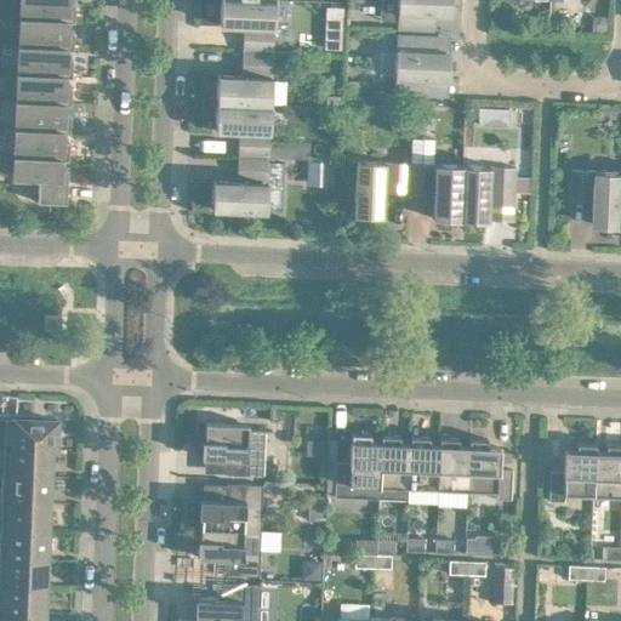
[(20,0),(20,18),(67,21),(67,22),(74,22),(74,3),(68,3),(67,0),(20,0)]
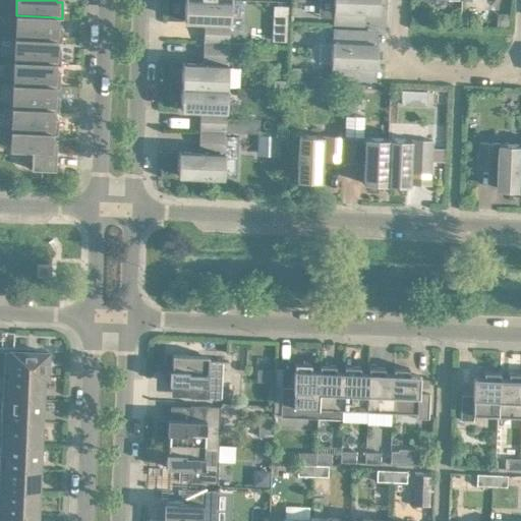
[(205,22),(204,43),(229,45),(231,0),(226,0),(185,0),(184,21),(205,22)]
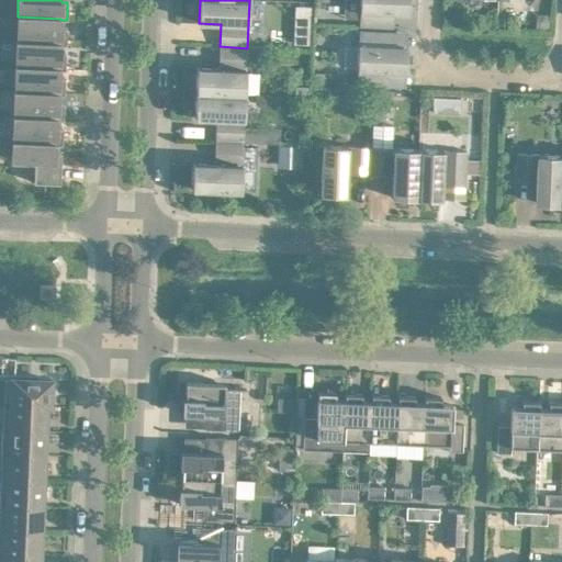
[(360,0),(359,27),(388,29),(388,14),(409,15),(409,0),(360,0)]
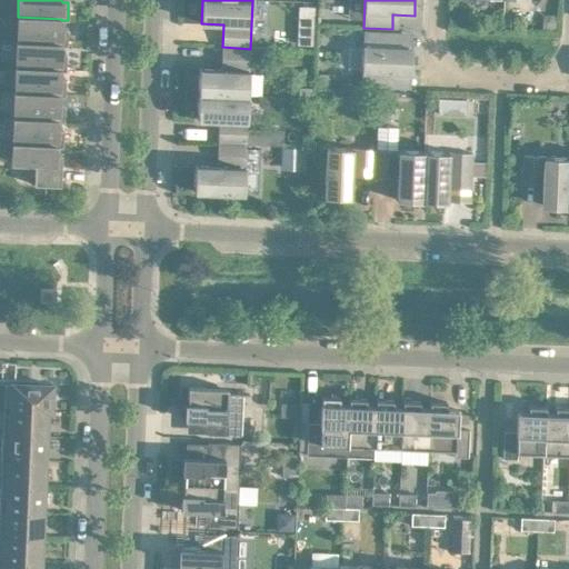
[(299,8),(299,21),(313,21),(313,8),(299,8)]
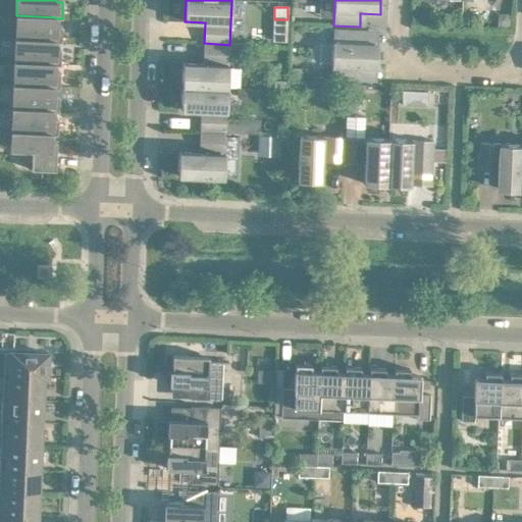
[(413,11),(412,23),(424,24),(424,11),(413,11)]
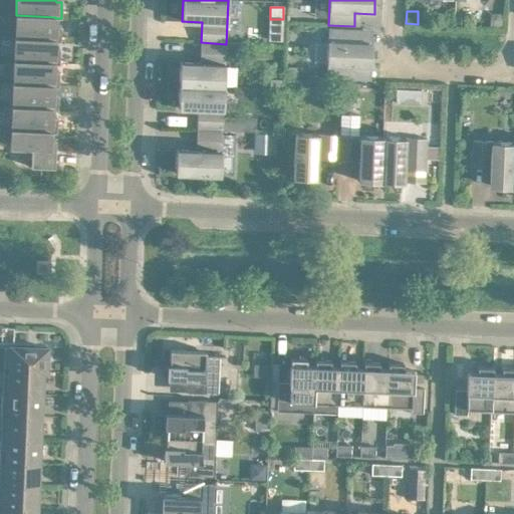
[(491,14),(491,26),(504,27),(504,14),(491,14)]
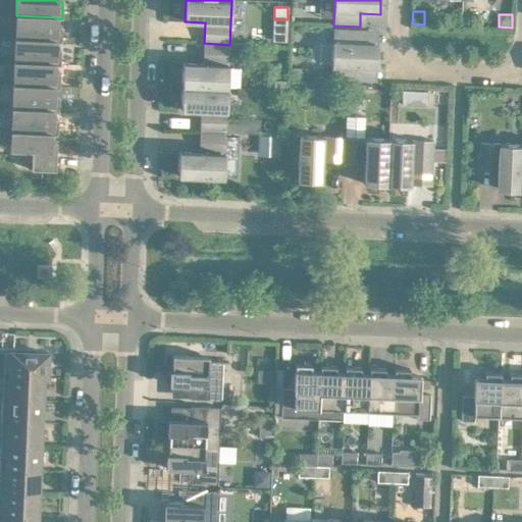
[(16,15),(15,39),(55,41),(61,42),(61,25),(56,25),(56,18),(56,17),(16,15)]
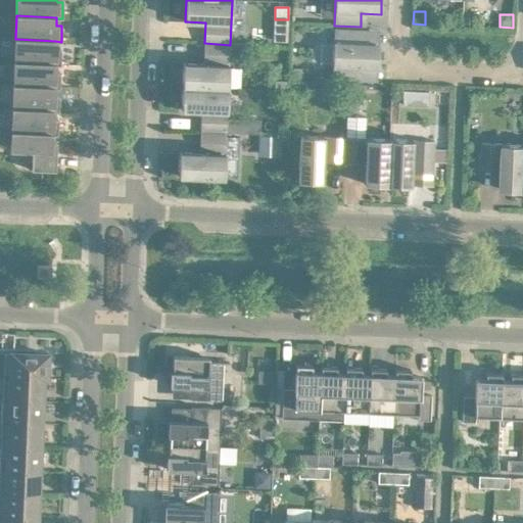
[(334,30),(332,80),(358,81),(359,68),(378,68),(379,45),(365,44),(366,31),(334,30)]
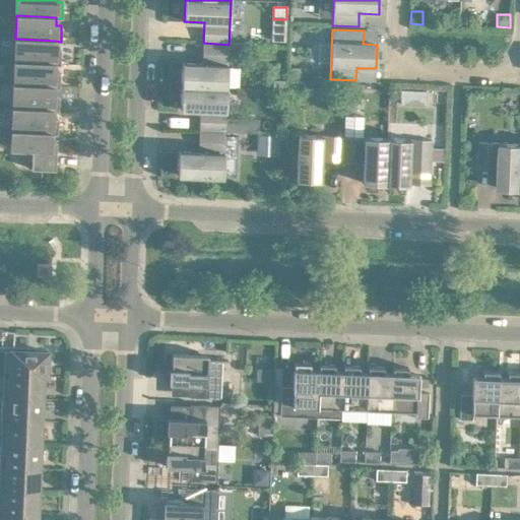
[(15,39),(14,62),(54,64),(60,65),(61,49),(55,49),(55,41),(15,39)]
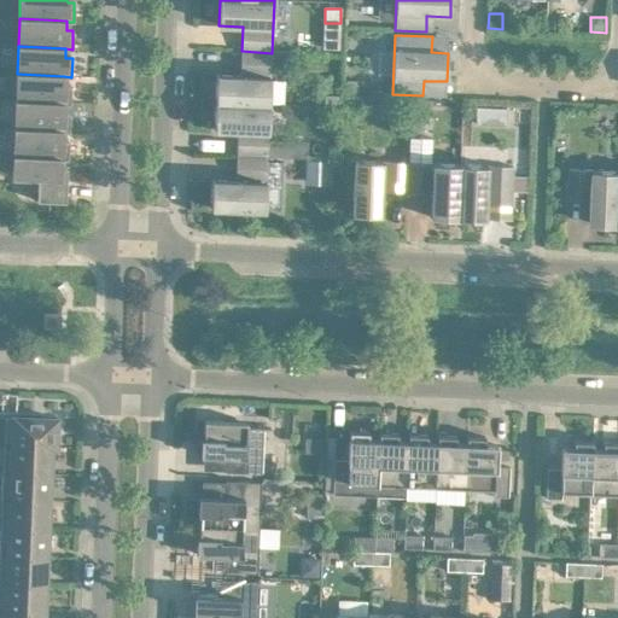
[(216,76),(215,103),(269,105),(272,53),(242,51),(240,76),(216,76)]
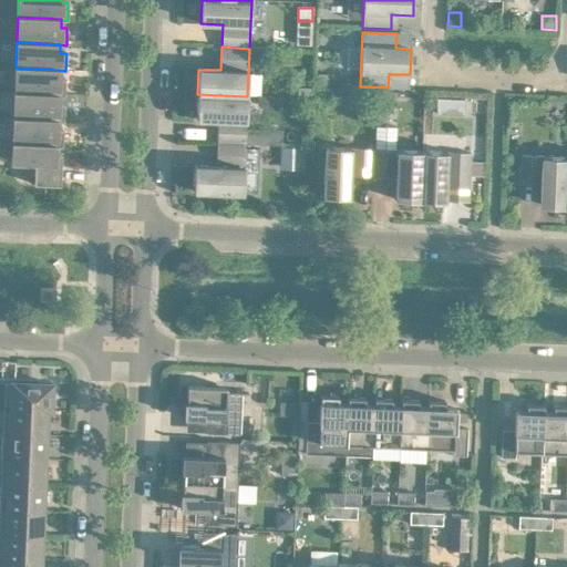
[(16,68),(14,93),(58,94),(58,95),(64,95),(65,79),(59,78),(59,70),(16,68)]
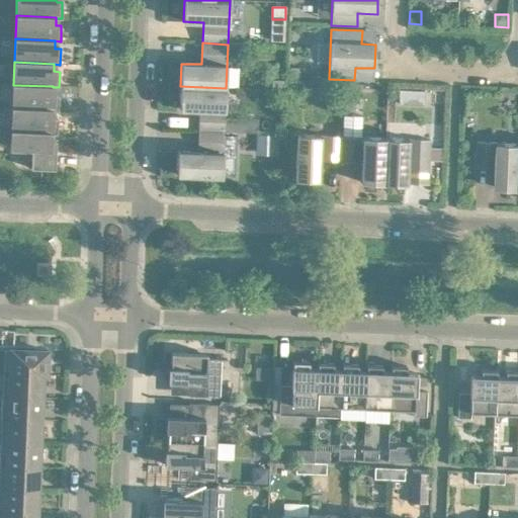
[(289,68),(288,78),(299,78),(299,68),(289,68)]
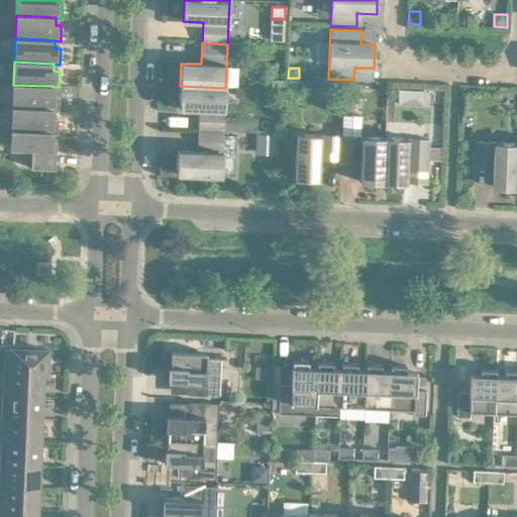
[(271,80),(271,89),(283,89),(284,81),(271,80)]
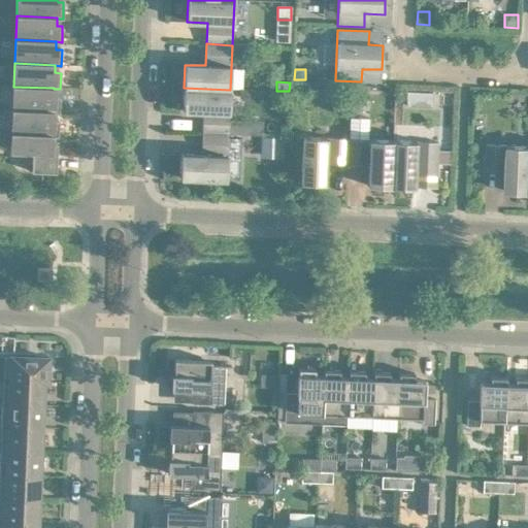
[(13,87),(12,109),(53,111),(53,112),(59,112),(60,96),(54,96),(54,89),(54,88),(13,87)]
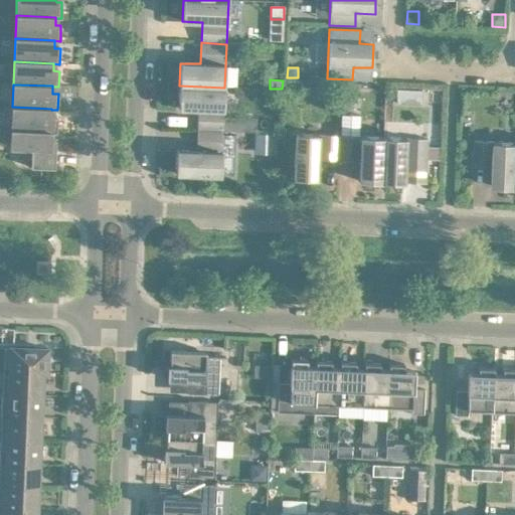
[(198,110),(197,130),(223,131),(224,88),(179,86),(178,109),(198,110)]
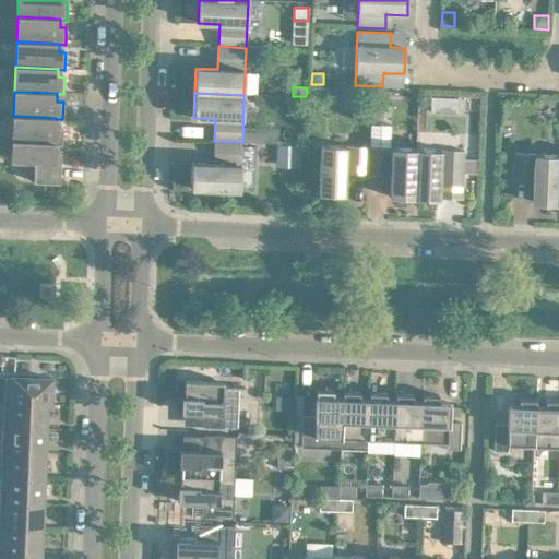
[(376,104),(376,113),(388,114),(388,105),(376,104)]
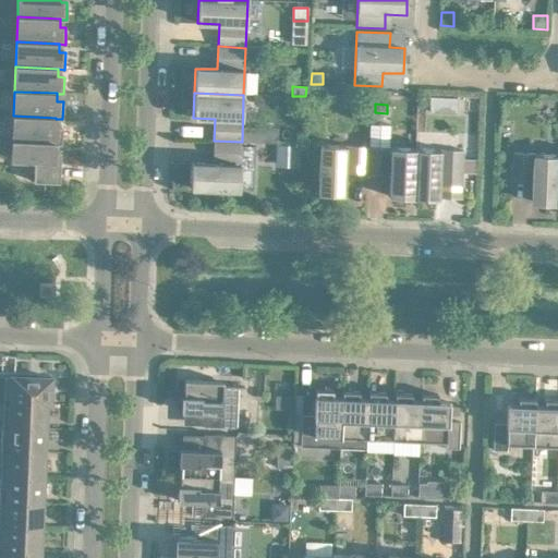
[(13,116),(12,141),(55,143),(55,144),(61,144),(62,126),(56,126),(56,119),(56,118),(13,116)]
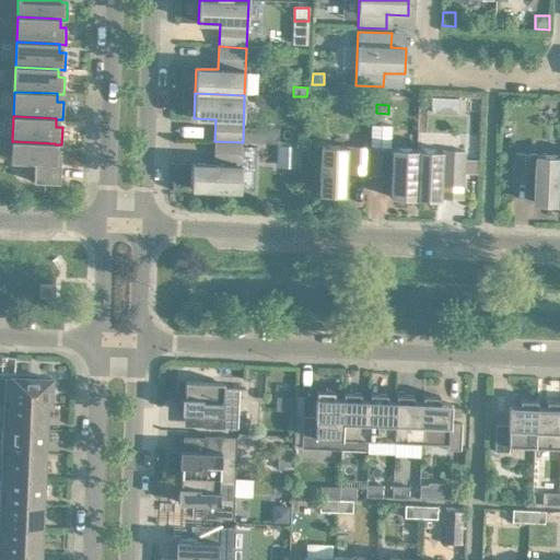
[(55,143),(12,141),(12,159),(34,160),(33,183),(59,184),(61,152),(55,152),(55,144),(55,143)]
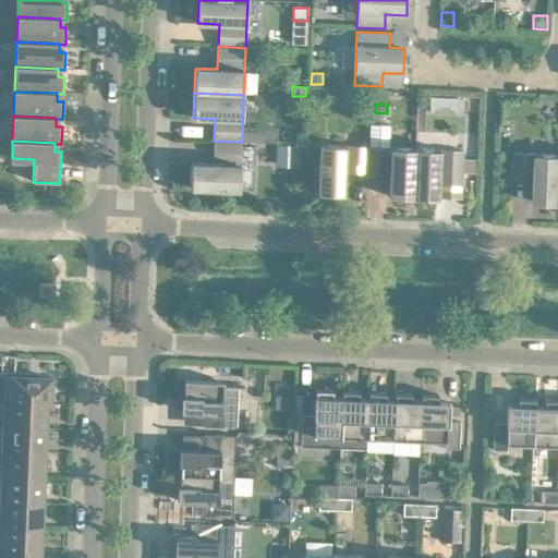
[(242,142),(214,141),(213,164),(192,162),(191,189),(240,191),(242,142)]
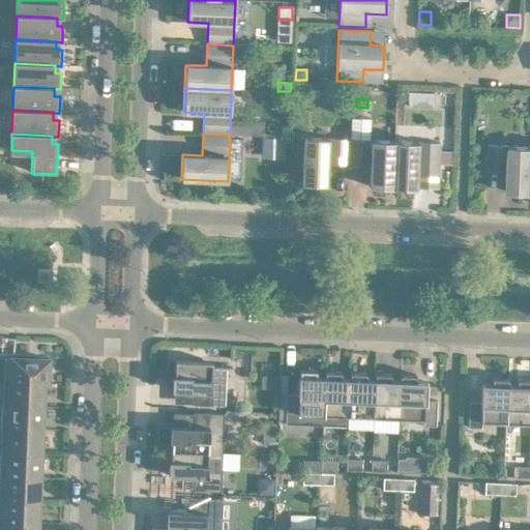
[(327,165),(349,166),(350,139),(304,137),(302,184),(326,185),(327,165)]
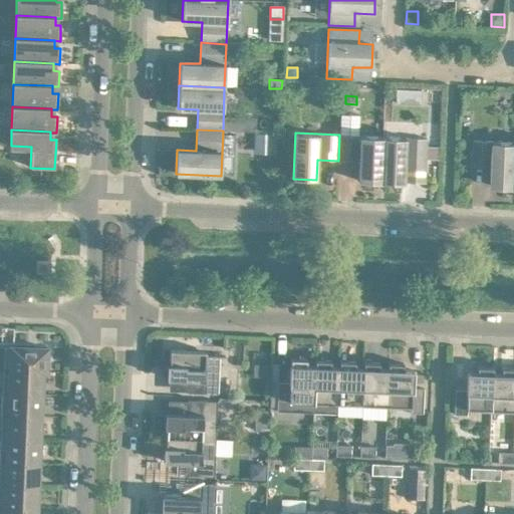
[(254,135),(254,153),(275,153),(275,135),(254,135)]
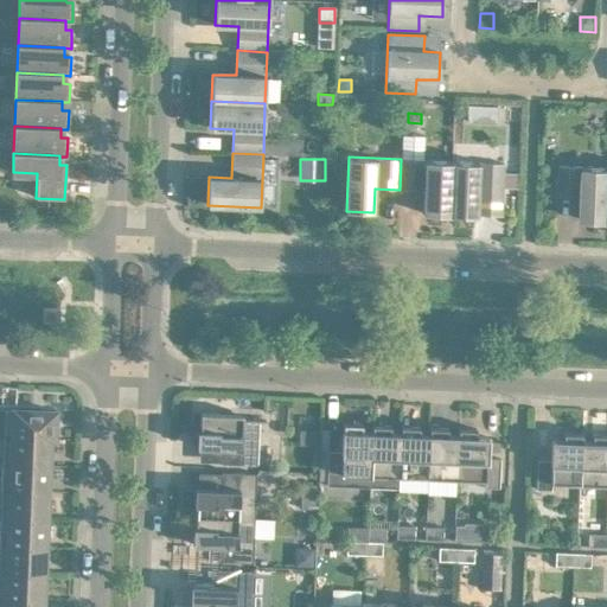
[(422,213),(449,215),(452,161),(401,159),(400,190),(423,191),(422,213)]
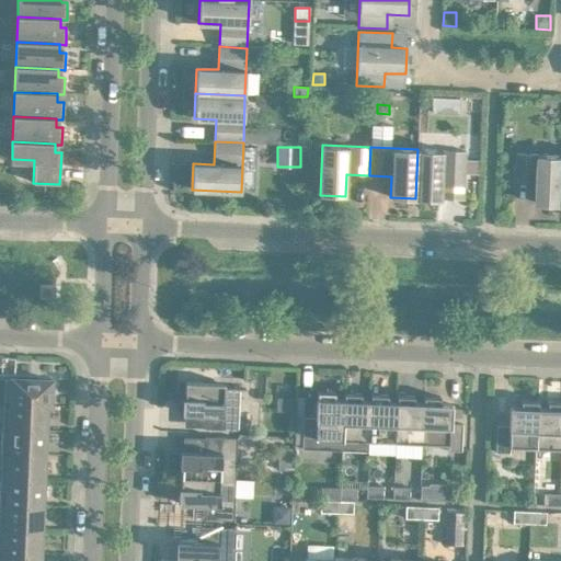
[(418,149),(415,198),(441,199),(442,179),(465,180),(465,173),(466,160),(466,151),(418,149)]
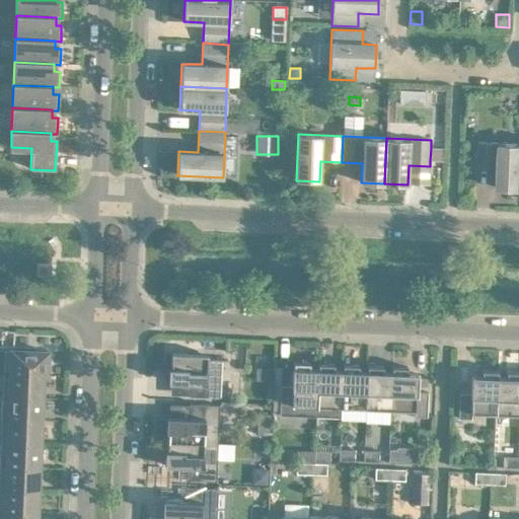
[(498,189),(518,189),(518,143),(477,142),(476,168),(498,169),(498,189)]
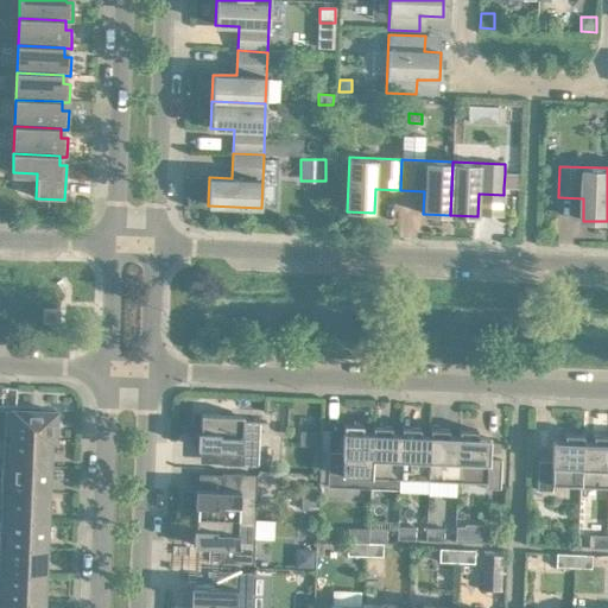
[(505,173),(504,188),(518,189),(519,173),(505,173)]
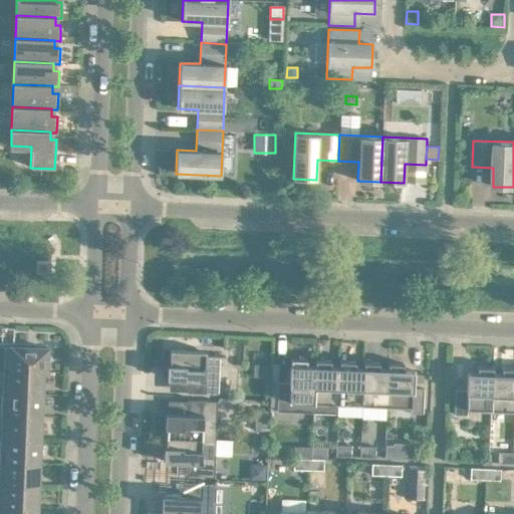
[(36,274),(50,274),(50,262),(36,262),(36,274)]
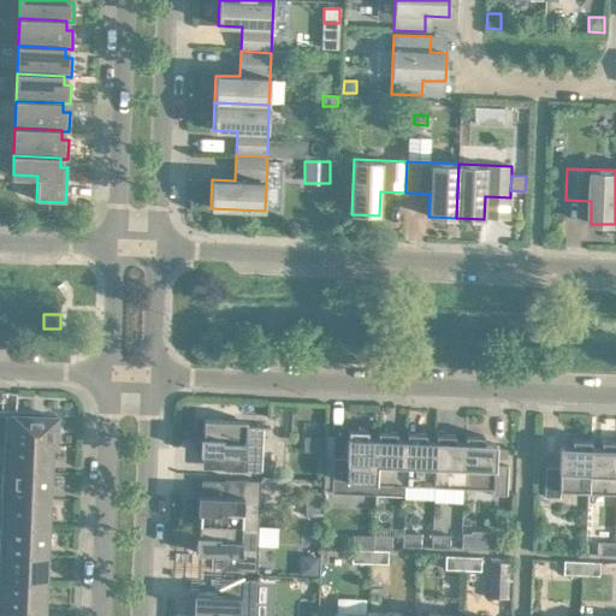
[(5,416),(4,444),(53,446),(53,448),(55,448),(57,418),(30,418),(30,414),(16,413),(16,416),(5,416)]
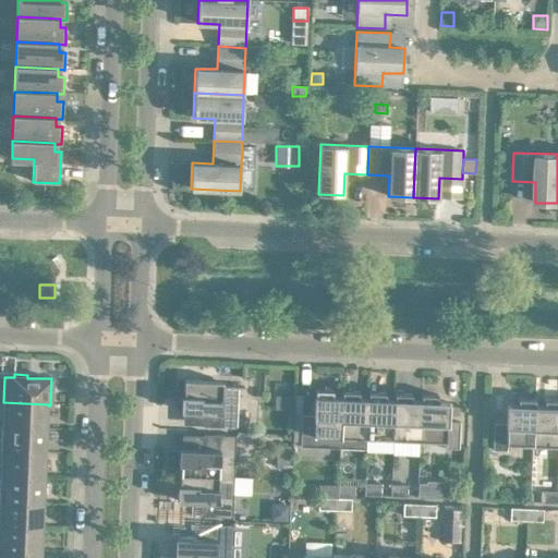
[(191,412),(204,412),(204,427),(235,428),(238,387),(201,385),(201,380),(184,379),(183,396),(183,404),(191,404),(191,412)]
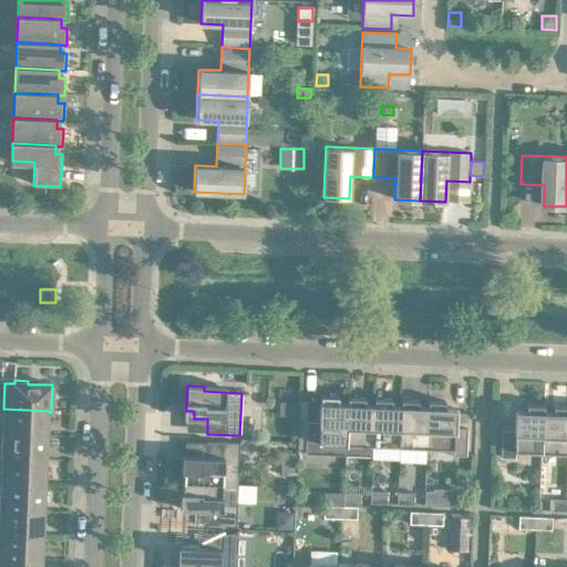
[(320,444),(346,445),(348,404),(347,404),(338,404),(338,397),(320,397),(319,423),(307,422),(306,450),(320,450),(320,444)]
